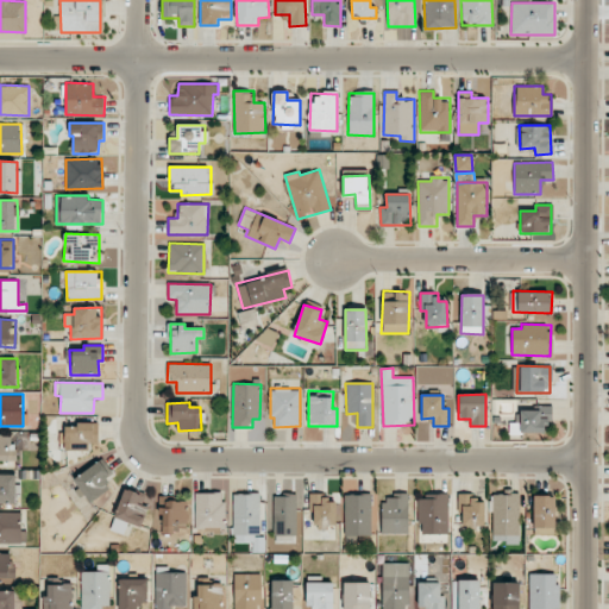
[(545,432),(545,422),(552,422),(552,407),(520,408),(520,422),(516,422),(518,433),(545,432)]
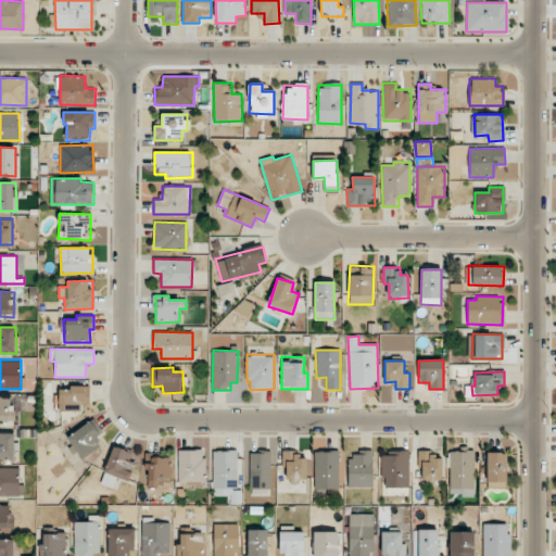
[(59,411),(80,412),(80,404),(90,405),(90,388),(60,387),(59,411)]
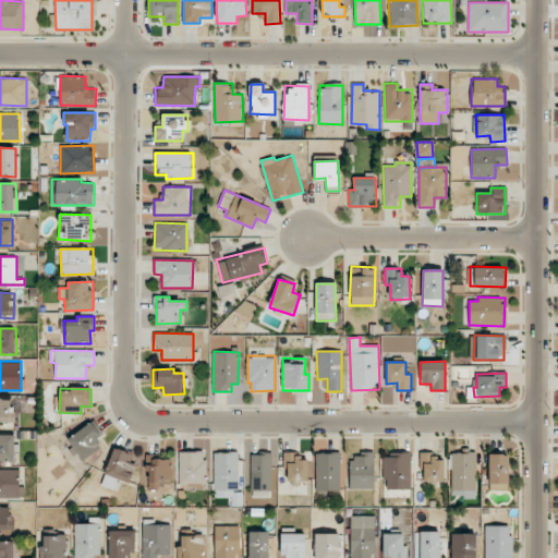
[(0,422),(13,423),(13,400),(0,399),(0,422)]
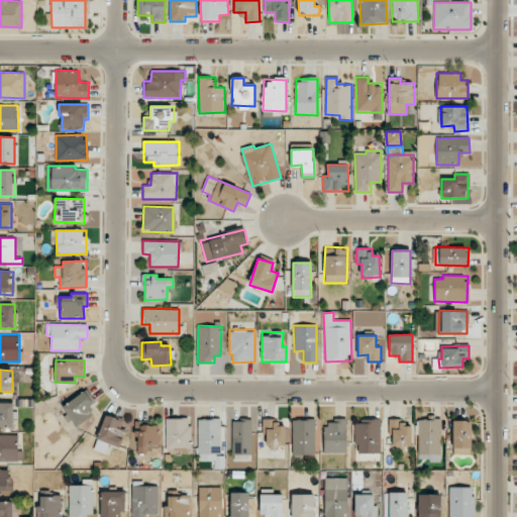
[(96,402),(87,389),(61,407),(75,427),(94,415),(88,407),(96,402)]
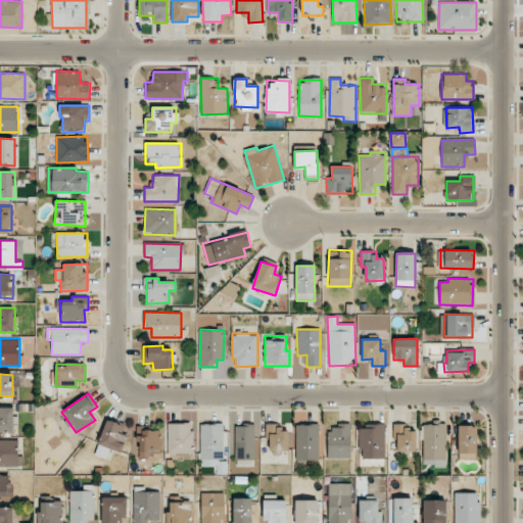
[(12,408),(0,407),(0,432),(13,432),(12,408)]
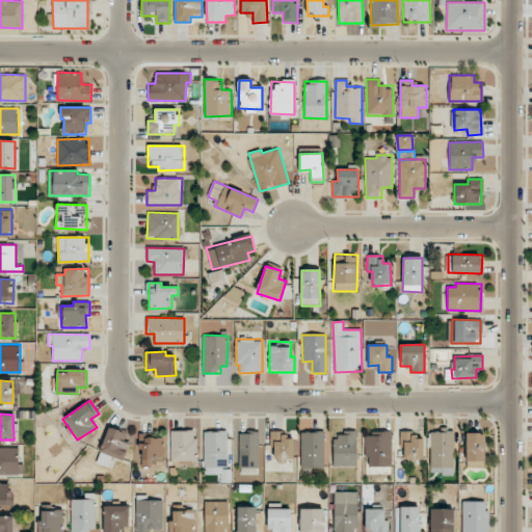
[(109,468),(112,457),(124,461),(129,443),(125,441),(127,432),(108,426),(97,463),(109,468)]
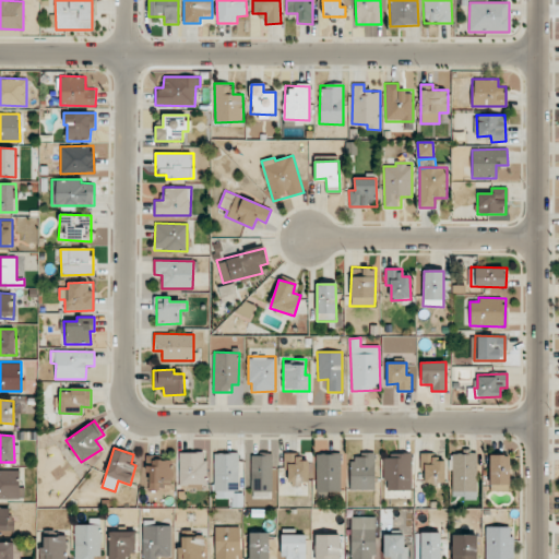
[(179,485),(205,485),(206,452),(179,452),(179,485)]
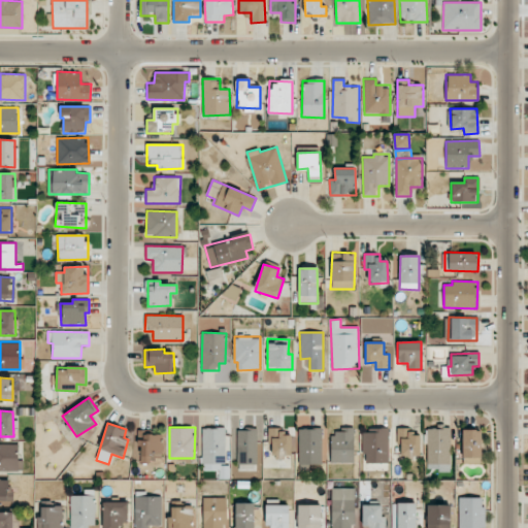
[(451,470),(450,427),(427,428),(427,470),(451,470)]
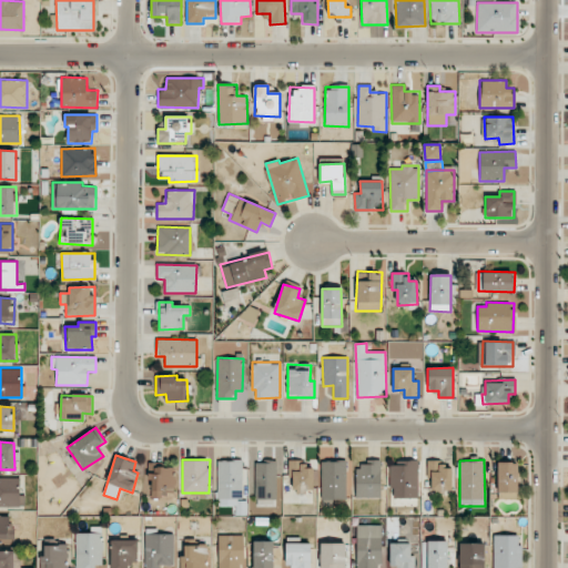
[(243,460),(217,460),(217,498),(242,499),(243,460)]
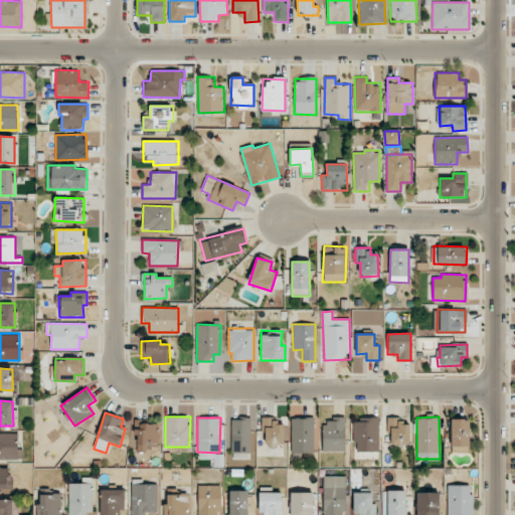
[(292,453),(314,453),(313,417),(291,418),(292,453)]
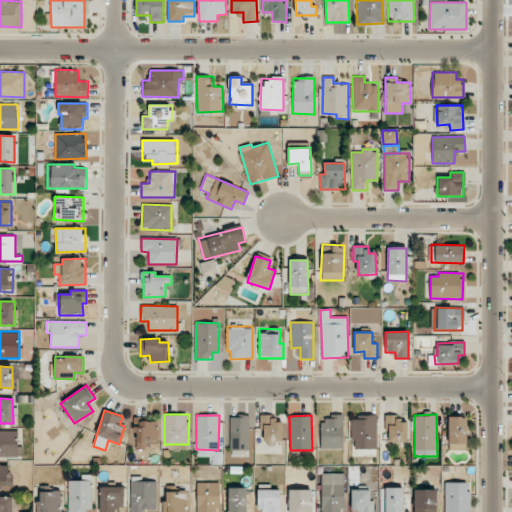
[(321,449),(343,449),(343,415),(321,415),(321,449)]
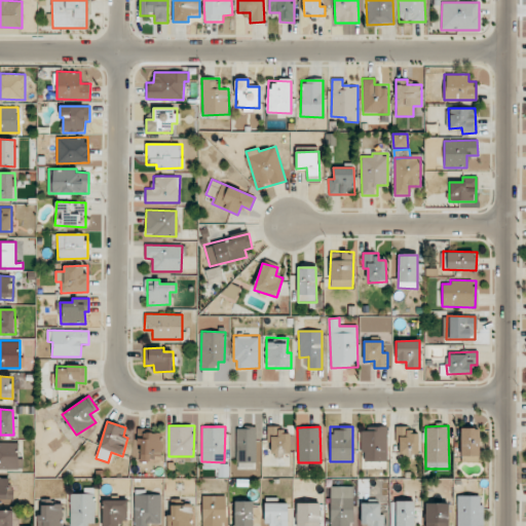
[(387,461),(387,426),(361,426),(361,452),(365,452),(365,461),(387,461)]
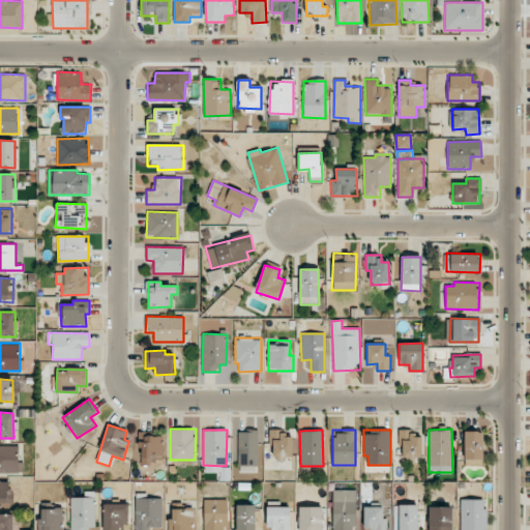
[(413,430),(401,430),(401,462),(421,462),(421,437),(413,437),(413,430)]
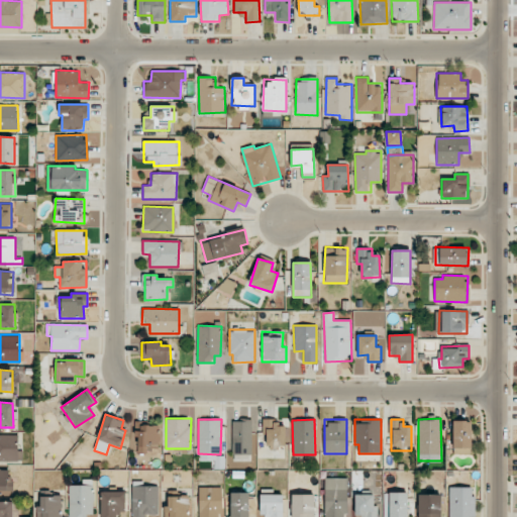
[(251,420),(232,420),(232,454),(251,454),(251,420)]
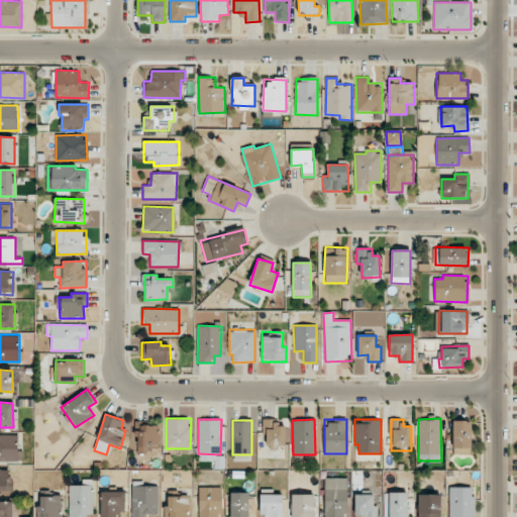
[(264,446),(285,446),(285,420),(264,420),(264,446)]
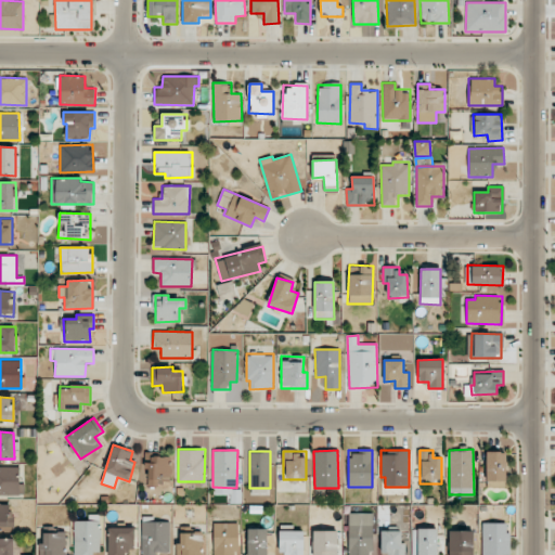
[(486,485),(505,486),(506,452),(487,451),(486,485)]
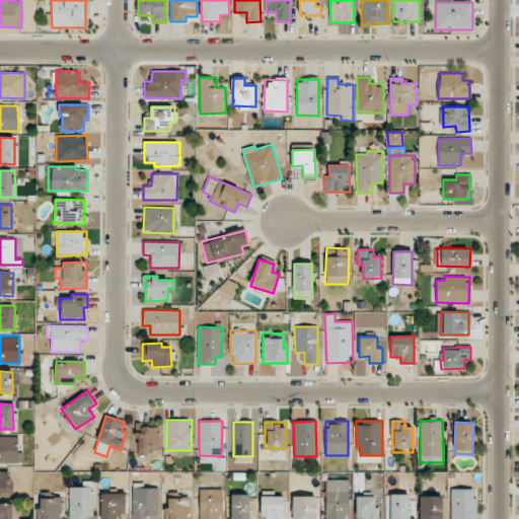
[(158,453),(159,427),(136,426),(135,453),(158,453)]
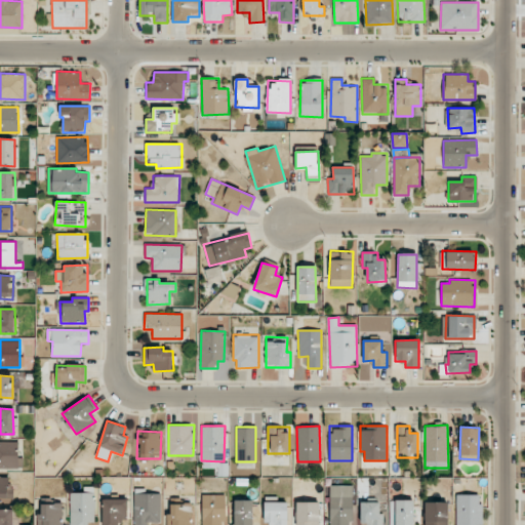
[(18,442),(0,441),(0,468),(18,469),(18,442)]
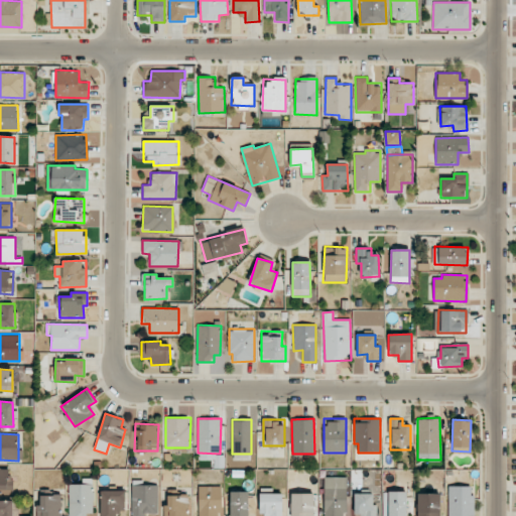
[(0,491),(11,491),(11,469),(0,468),(0,491)]
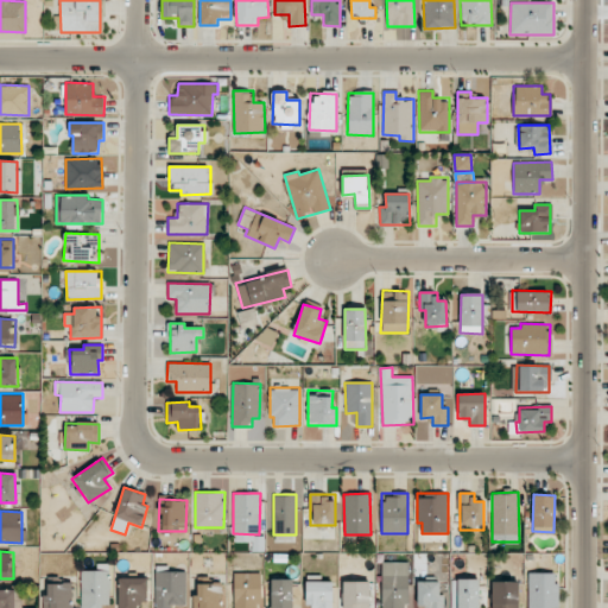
[(407,607),(409,563),(382,562),(381,607),(407,607)]
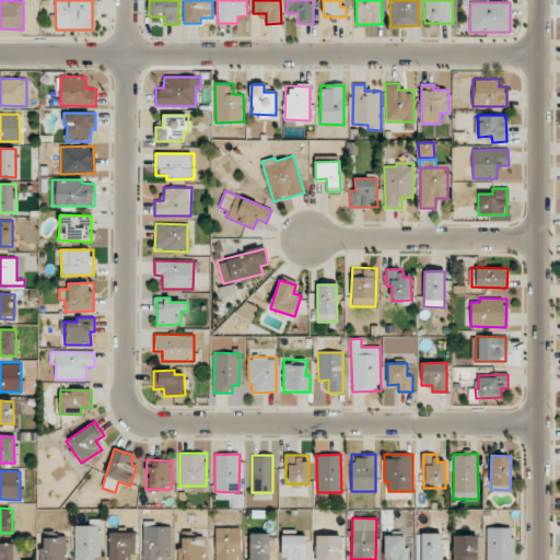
[(74,525),(74,559),(92,559),(92,557),(101,557),(101,520),(90,520),(90,525),(74,525)]
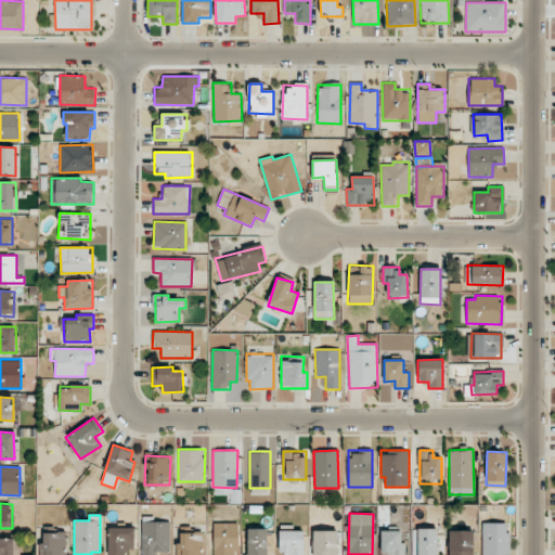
[(170,521),(142,521),(141,554),(155,554),(156,553),(169,553),(170,521)]
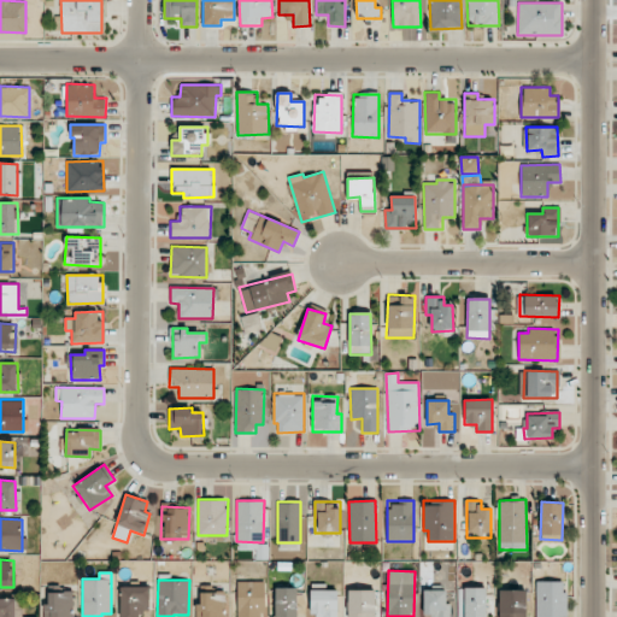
[(263,616),(263,581),(236,582),(236,616),(263,616)]
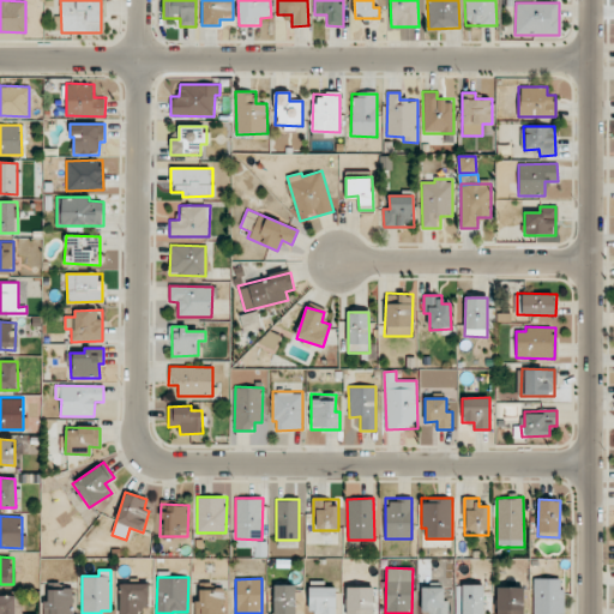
[(560,578),(533,578),(533,613),(564,613),(564,589),(560,589),(560,578)]
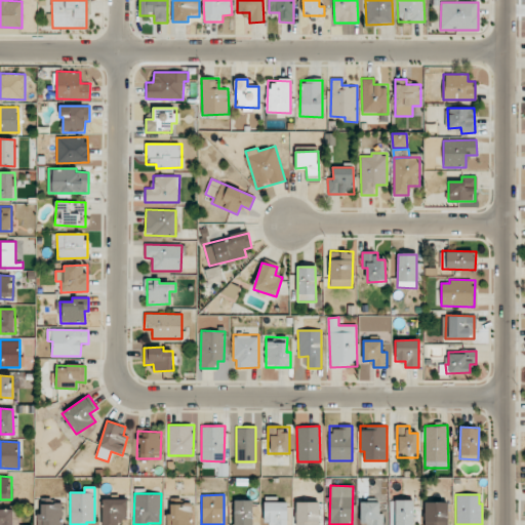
[(128,499),(103,498),(102,524),(118,524),(118,522),(127,522),(128,499)]
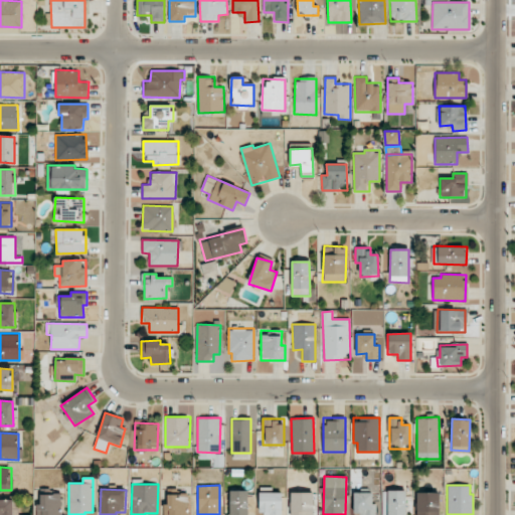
[(229,514),(247,514),(247,490),(229,491),(229,514)]
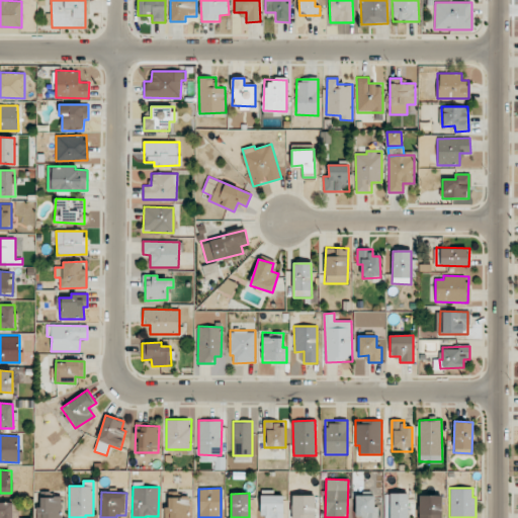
[(390,517),(408,517),(408,493),(390,494),(390,517)]
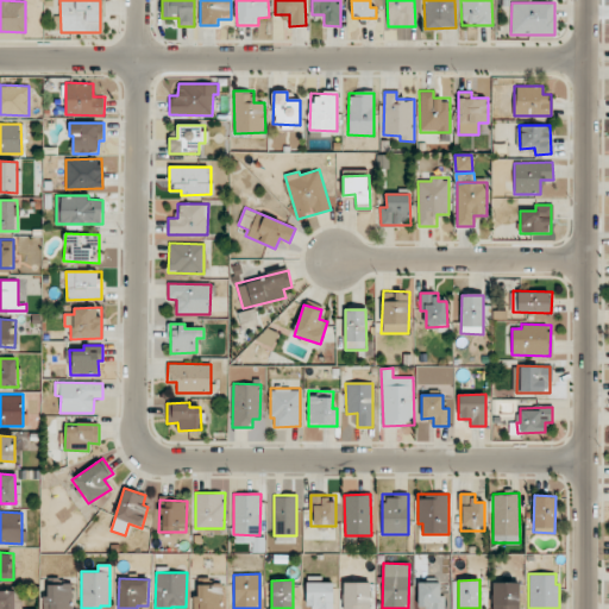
[(307,582),(306,607),(316,608),(315,608),(332,608),(333,583),(307,582)]
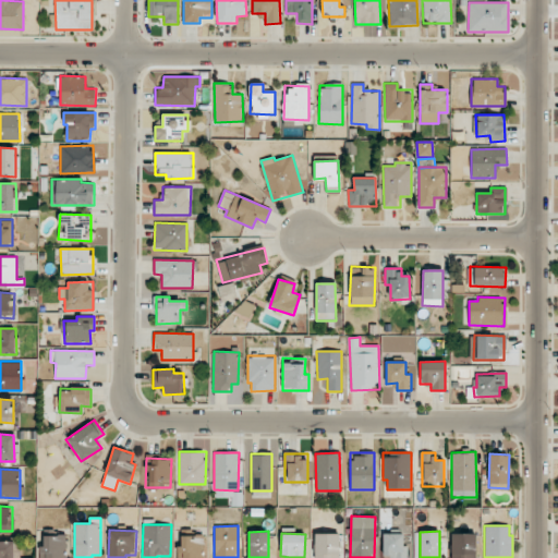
[(314,557),(340,557),(341,533),(314,534),(314,557)]
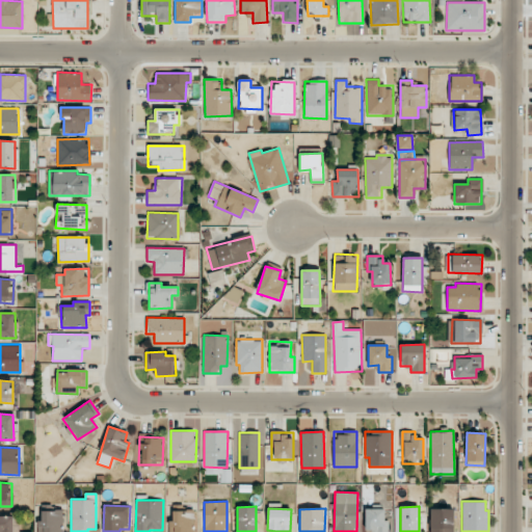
[(384,509),(365,508),(365,530),(374,531),(388,531),(389,520),(384,519),(384,509)]
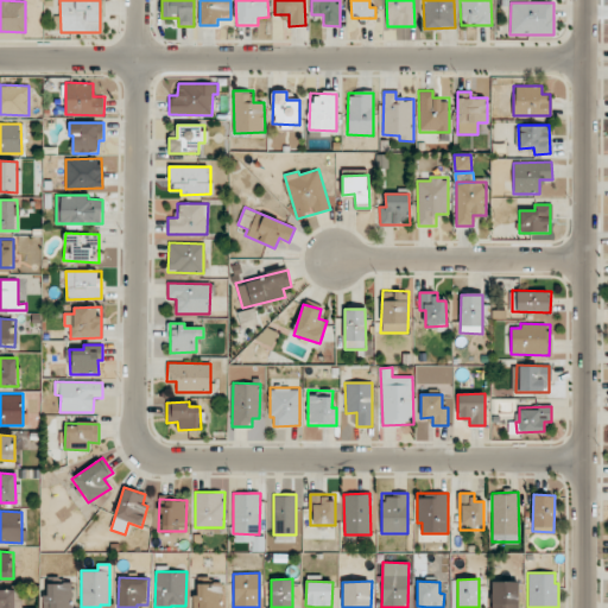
[(518,607),(519,582),(492,581),(491,607),(518,607)]
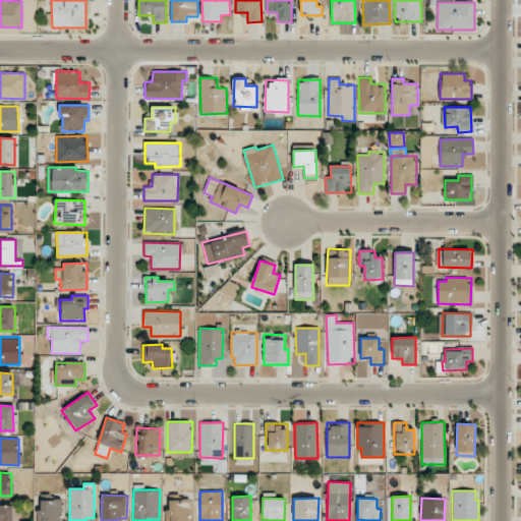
[(37,520),(62,520),(62,500),(41,501),(41,510),(37,510),(37,520)]
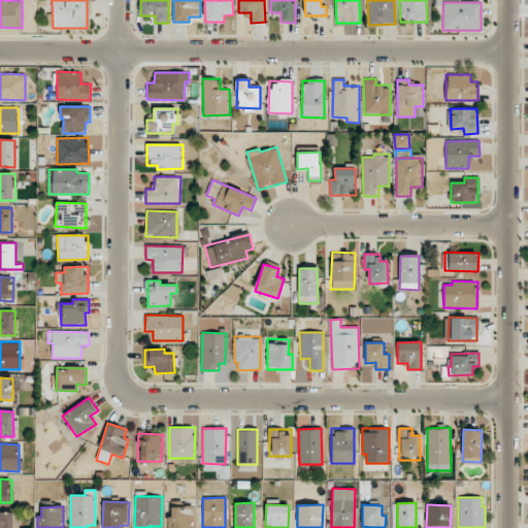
[(167,527),(192,527),(193,506),(171,506),(171,518),(167,518),(167,527)]
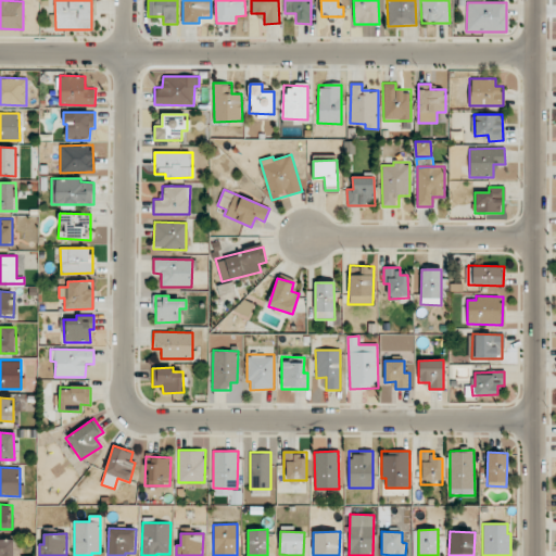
[(13,555),(13,540),(0,539),(0,555),(13,555)]
